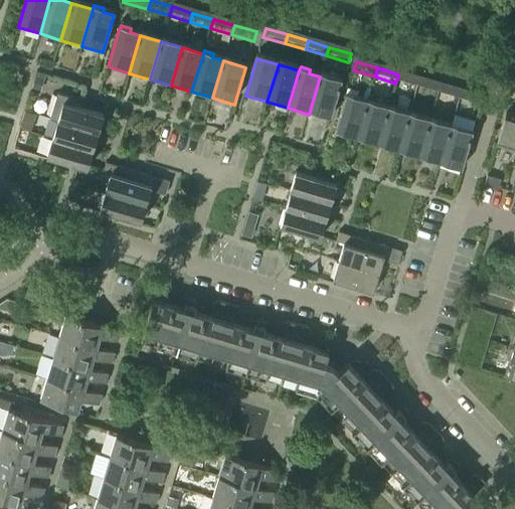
[(398,74),(395,83),(416,90),(419,80),(398,74)]
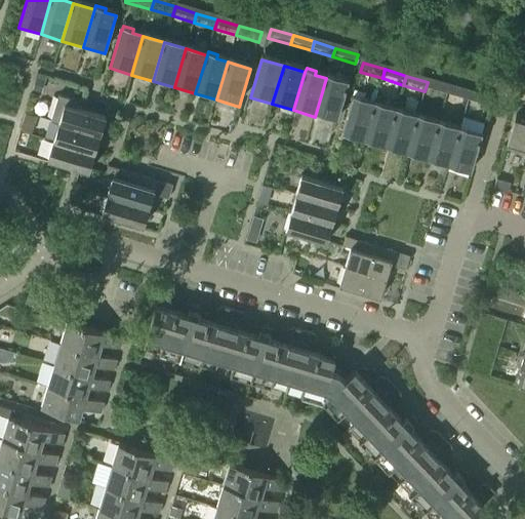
[(326,78),(315,117),(336,123),(348,85),(326,78)]
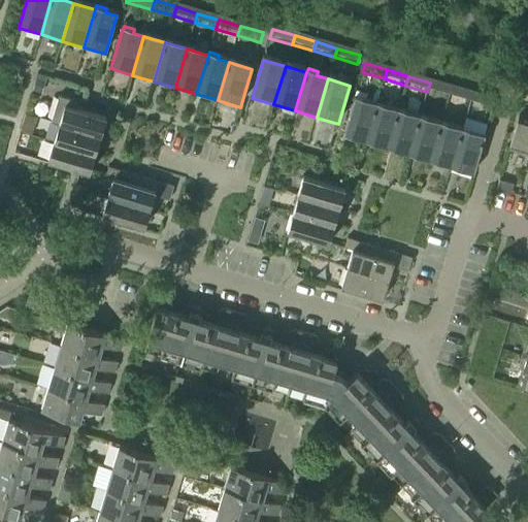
[(430,83),(427,92),(449,98),(451,89),(430,83)]
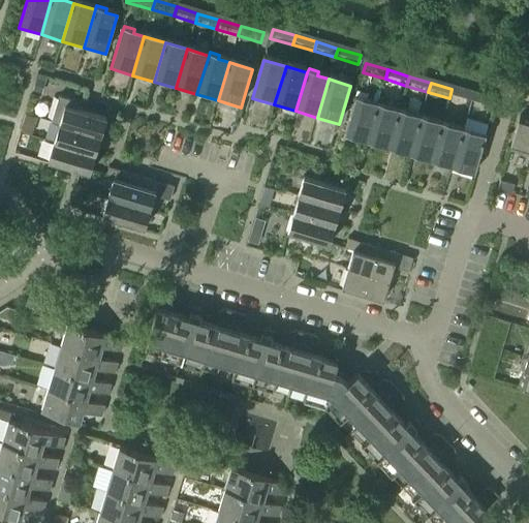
[(452,89),(449,98),(470,104),(473,95),(452,89)]
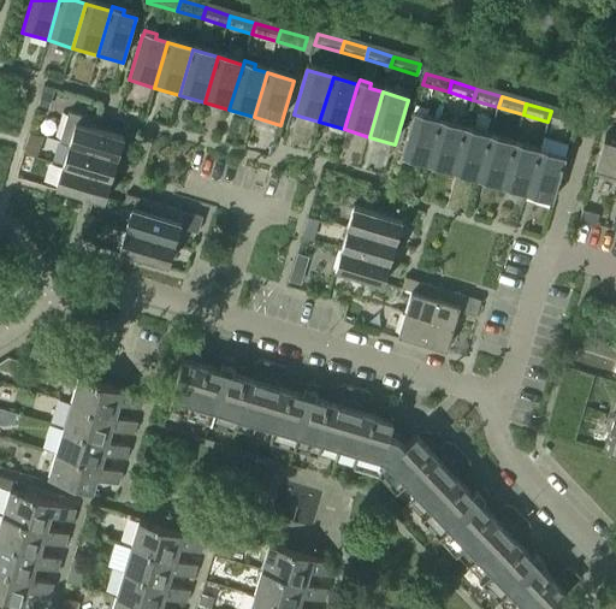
[(551,111),(548,122),(575,130),(578,119),(551,111)]
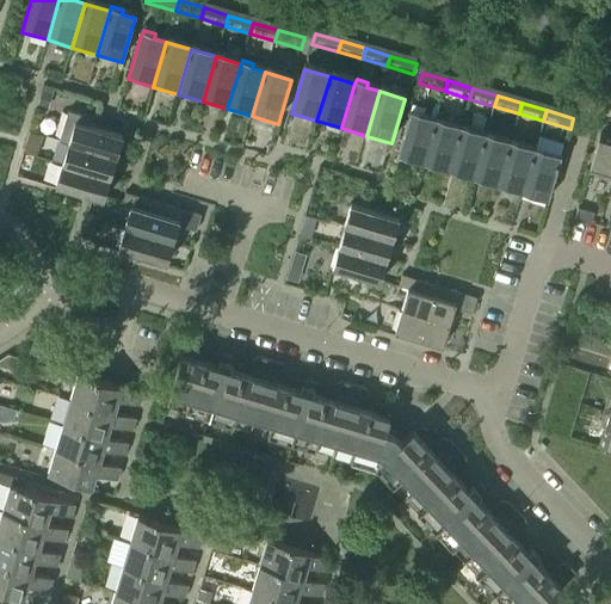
[(423,167),(436,123),(411,115),(396,160),(423,167)]
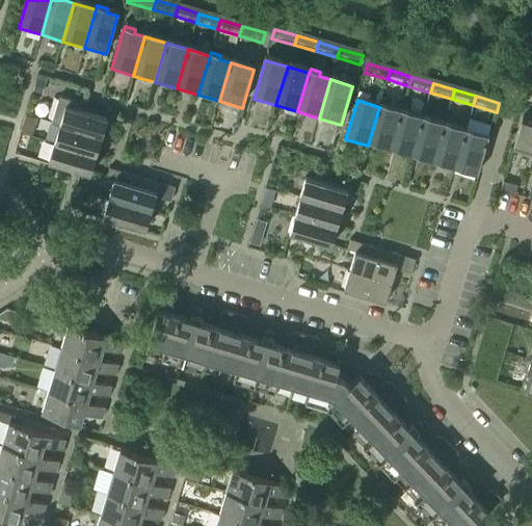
[(58,101),(51,124),(59,126),(58,128),(100,140),(106,123),(77,114),(79,107),(58,101)]
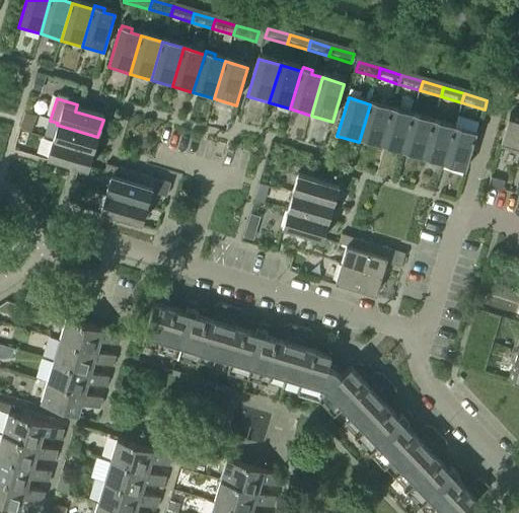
[(370,104),(359,142),(379,148),(391,111),(379,106),(380,102),(371,99),(370,104)]
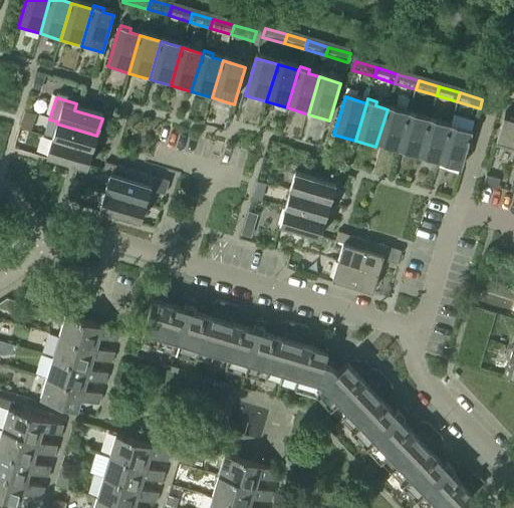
[(388,109),(375,147),(397,153),(408,115),(397,111),(398,107),(389,104),(388,109)]
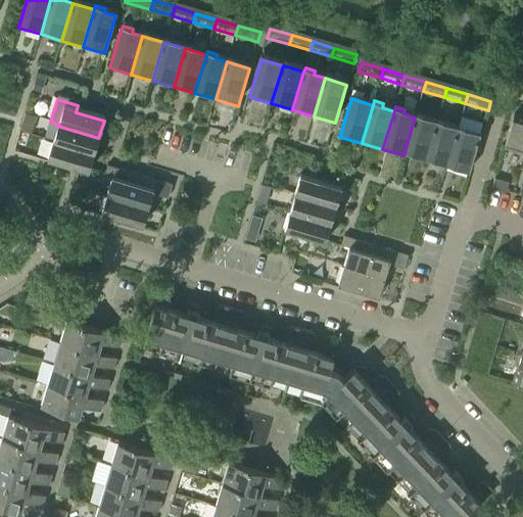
[(415,118),(403,155),(425,162),(436,124),(425,121),(426,115),(417,112),(416,118),(415,118)]
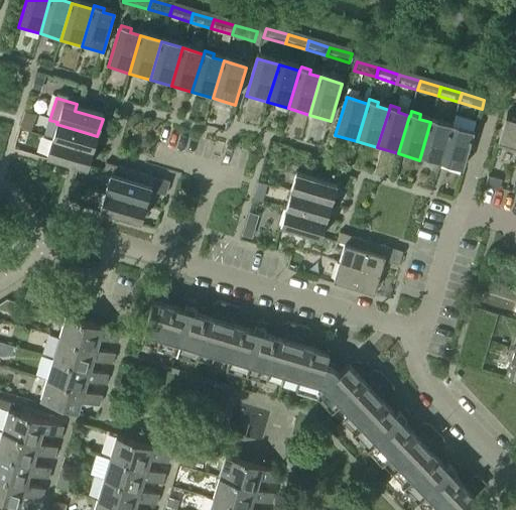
[(515,155),(515,119),(506,116),(496,150),(515,155)]
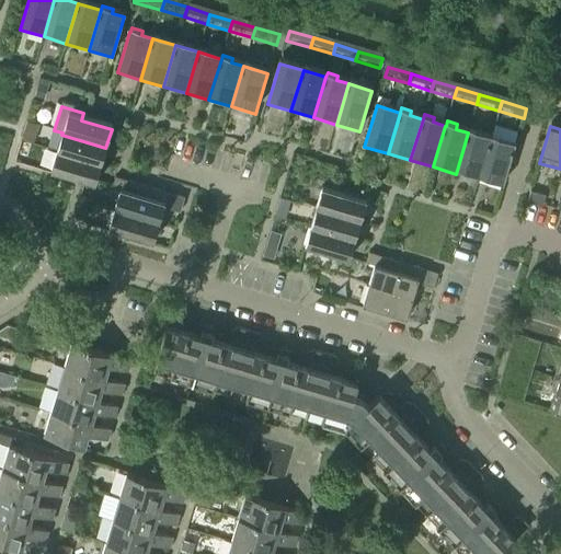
[(25,129),(21,143),(37,148),(41,134),(25,129)]
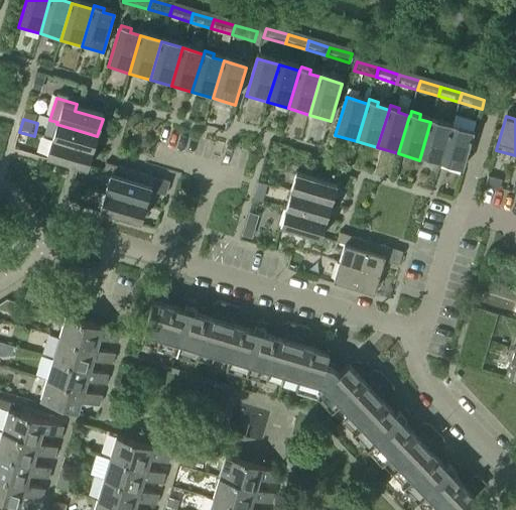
[(430,122),(419,160),(439,166),(450,128),(430,122)]
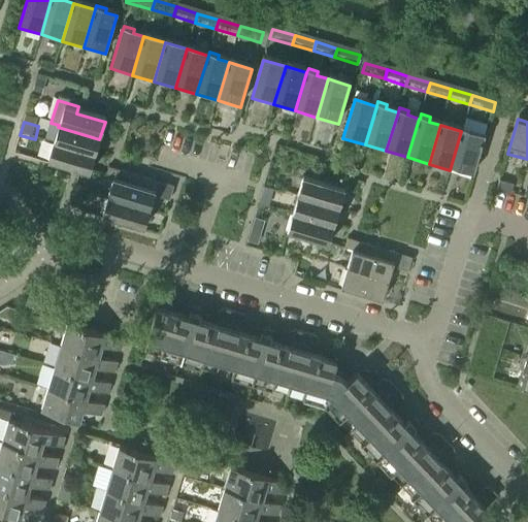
[(53,145),(94,158),(99,139),(58,127),(53,145)]
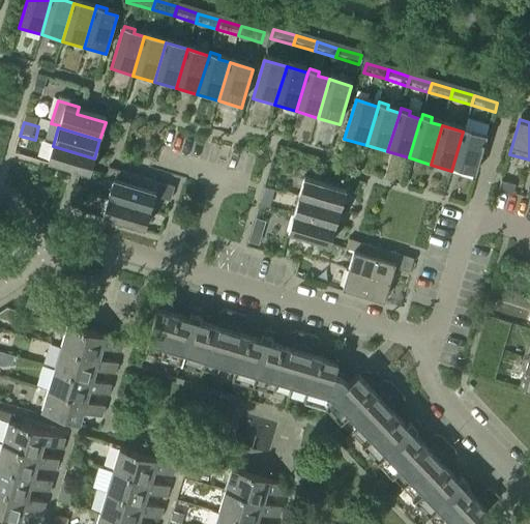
[(463,132),(451,171),(474,177),(486,138),(463,132)]
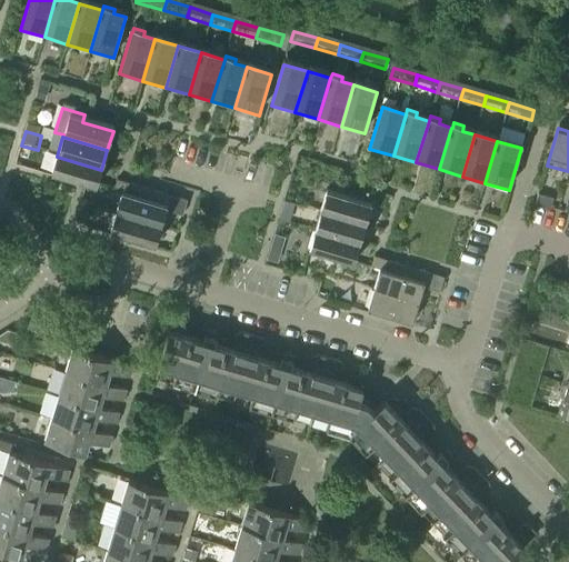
[(57,157),(51,177),(86,187),(96,190),(101,170),(57,157)]
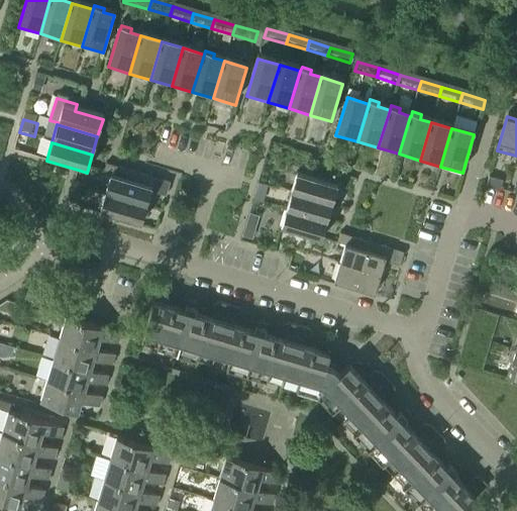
[(105,196),(145,208),(149,195),(165,199),(169,185),(106,167),(103,176),(110,178),(105,196)]
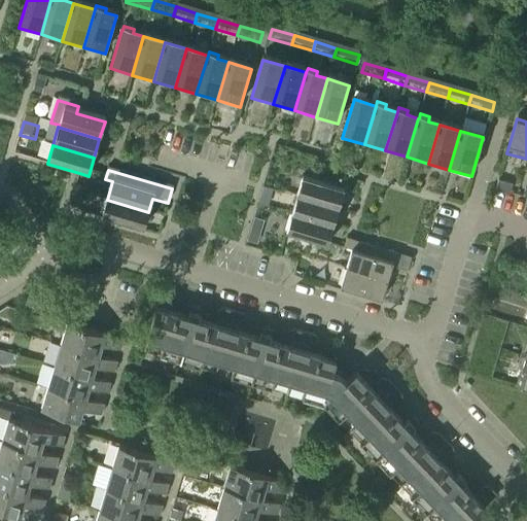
[(297,199),(338,210),(344,193),(303,180),(297,199)]
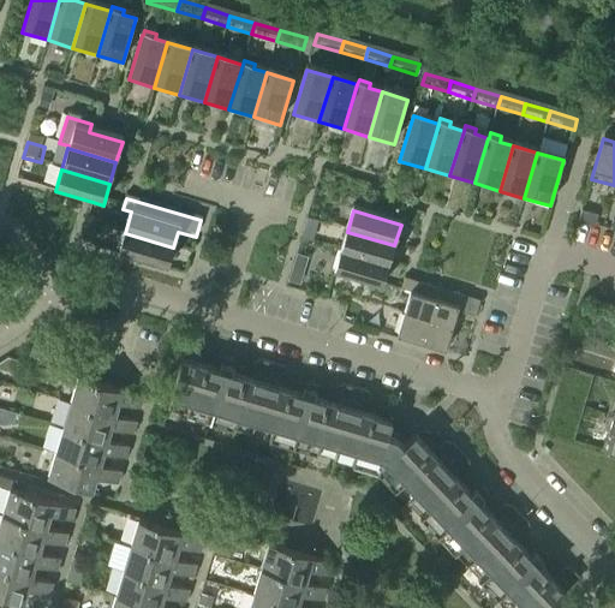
[(596,230),(598,220),(581,215),(578,224),(596,230)]
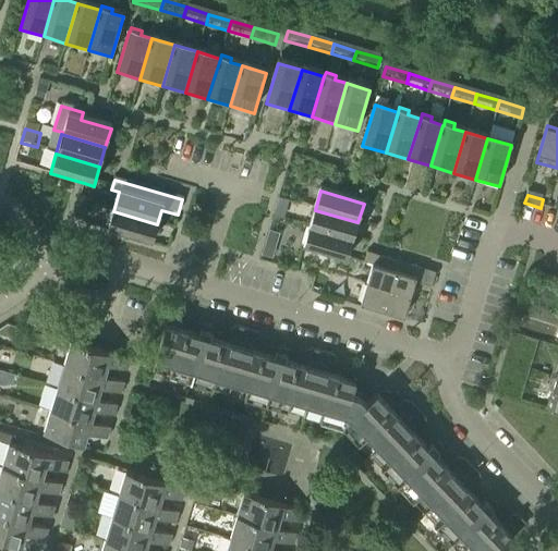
[(358,222),(315,210),(308,229),(352,242),(358,222)]
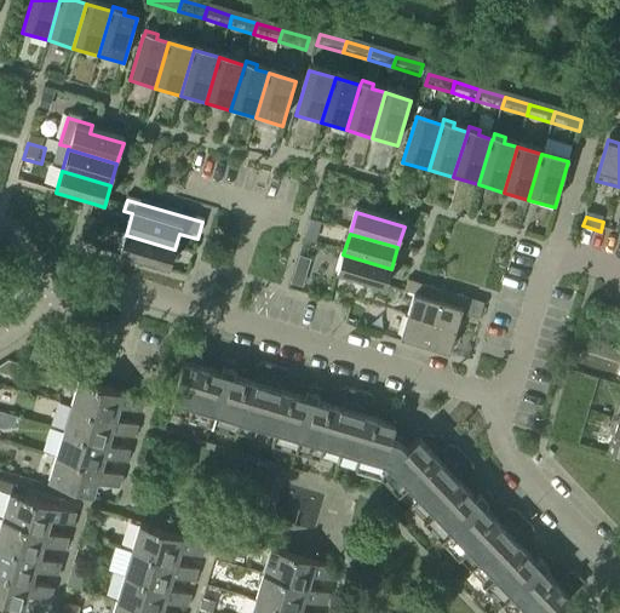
[(174,250),(126,235),(120,257),(168,270),(174,250)]
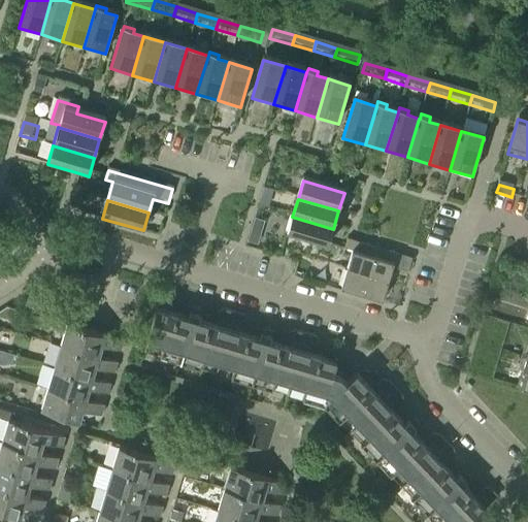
[(333,229),(292,217),(287,235),(328,247),(333,229)]
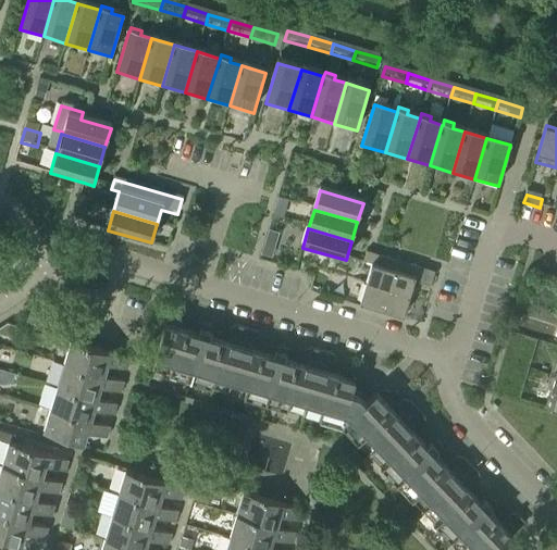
[(364,286),(408,299),(412,285),(421,288),(425,273),(364,255),(362,265),(370,267),(364,286)]
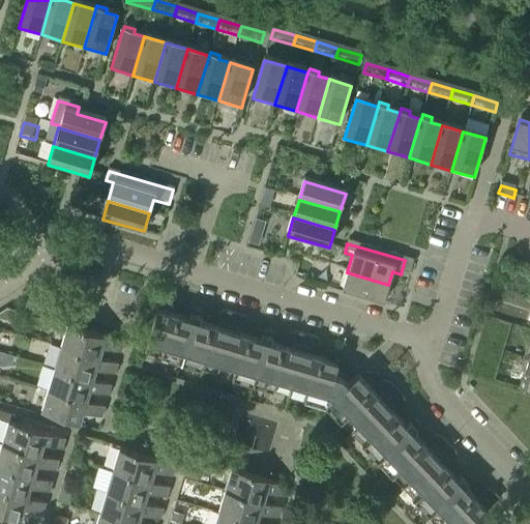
[(388,285),(347,272),(342,292),(383,303),(388,285)]
